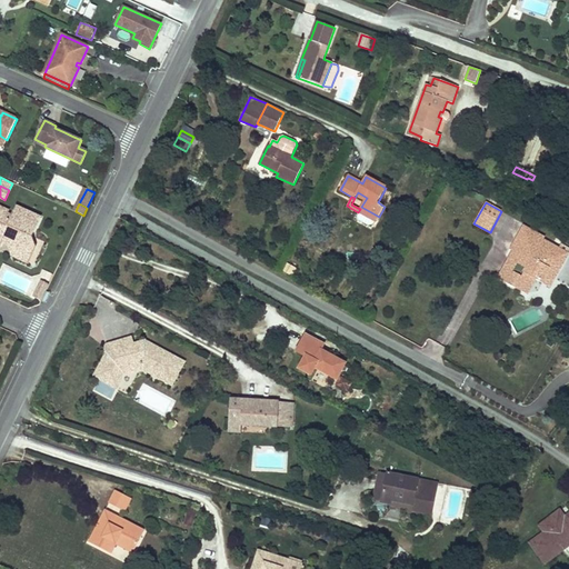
[(32,236),(40,218),(17,207),(12,217),(12,218),(9,219),(6,218),(7,215),(8,211),(0,207),(0,245),(2,240),(3,238),(10,240),(8,243),(11,251),(25,258),(29,249),(36,247),(32,236)]
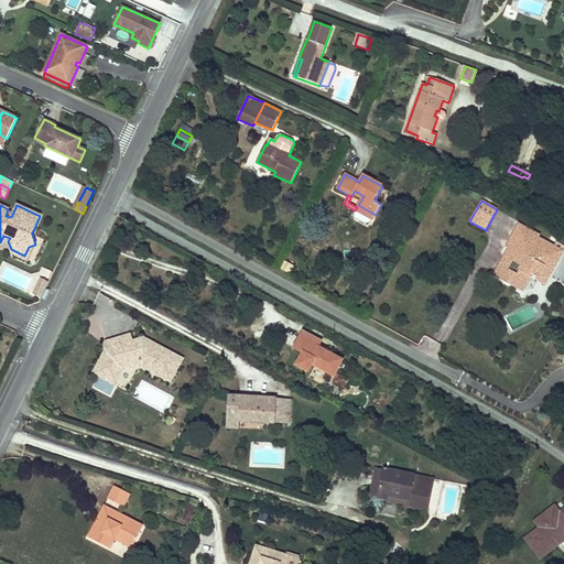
[(372,219),(376,215),(358,205),(357,207),(355,210),(356,210),(355,215),(356,219),(366,224),(369,223),(372,219)]
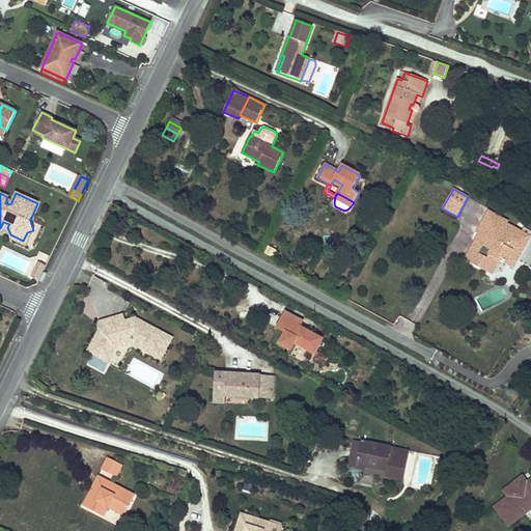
[(516,260),(530,234),(530,232),(524,229),(522,232),(507,224),(508,223),(488,213),(477,233),(479,234),(484,238),(481,245),(476,241),(465,260),(492,275),(500,261),(504,263),(509,256),(516,260)]
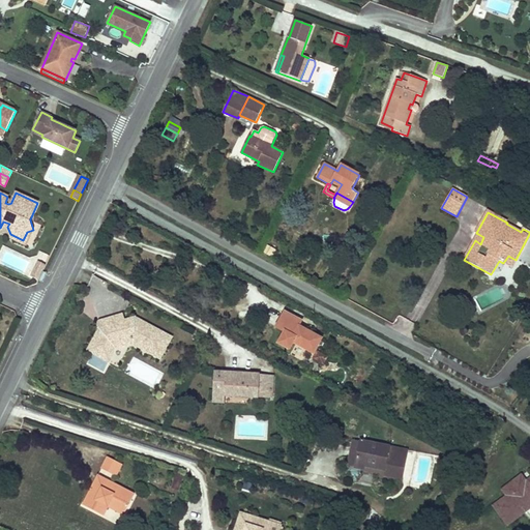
[(26,245),(33,230),(27,232),(23,240),(10,234),(11,238),(26,245)]
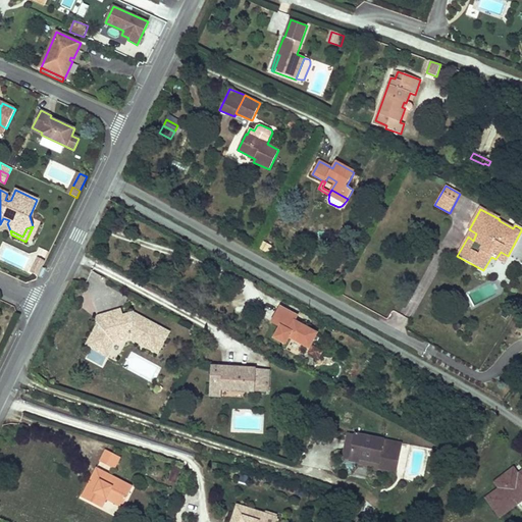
[(473,241),(476,233),(471,230),(468,237),(473,241)]
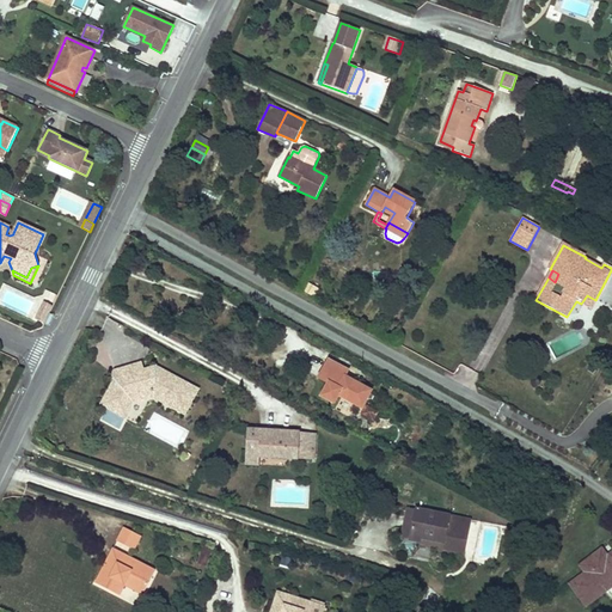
[(313,297),(318,288),(307,282),(303,291),(313,297)]
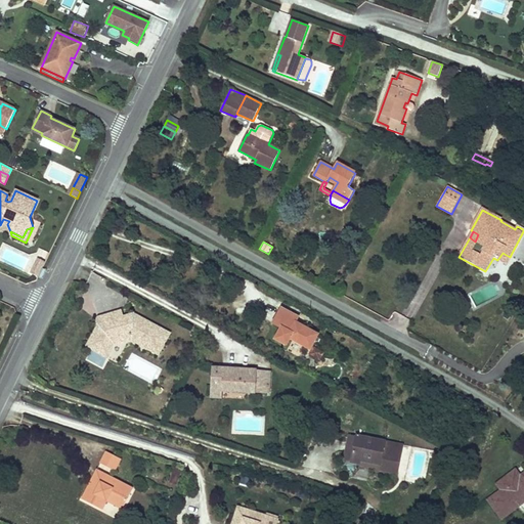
[(506,264),(510,257),(503,253),(497,260),(506,264)]
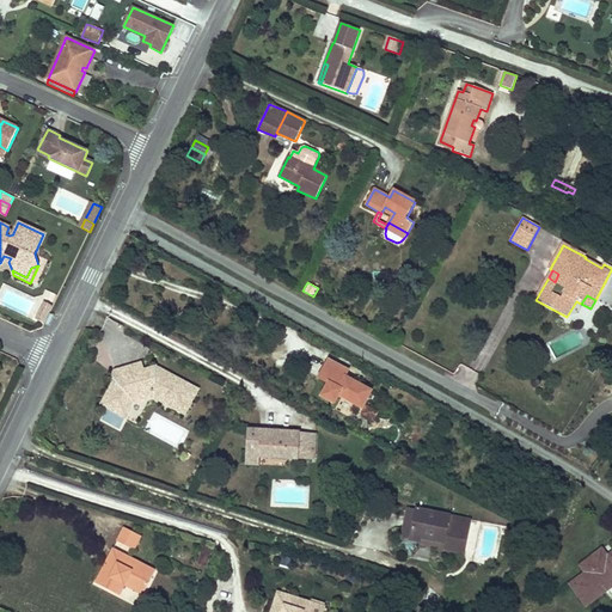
[(53,305),(44,301),(36,318),(43,323),(53,305)]
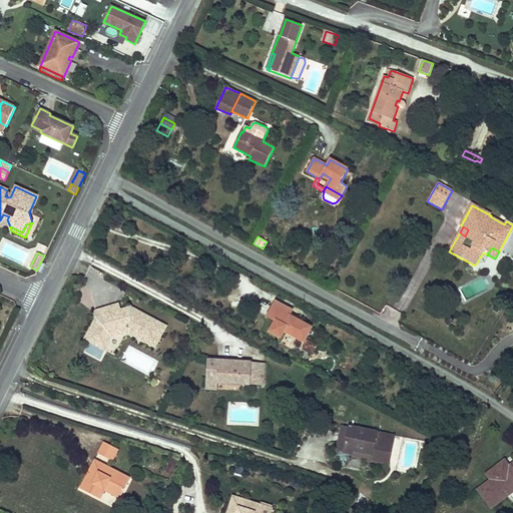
[(312,328),(289,317),(292,311),(276,303),(269,318),(277,322),(271,333),(281,338),(284,332),(305,342),(312,328)]
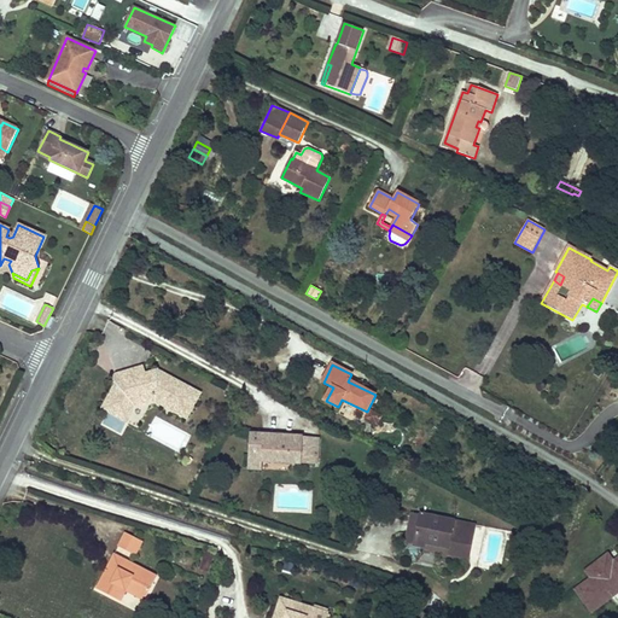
[(146,374),(144,367),(135,369),(138,378),(146,374)]
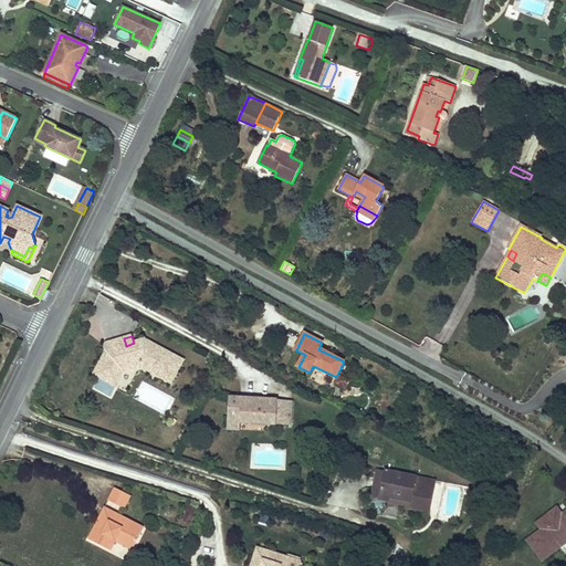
[(182,360),(145,339),(134,343),(126,346),(124,338),(106,344),(104,348),(107,352),(95,374),(102,377),(116,386),(119,379),(116,377),(121,368),(124,373),(142,366),(171,383),(182,360)]
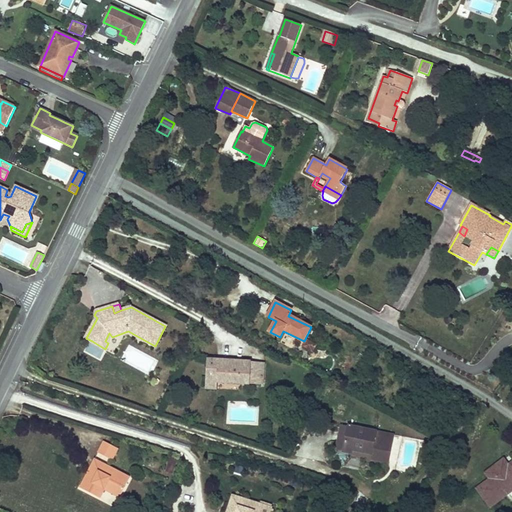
[(100,358),(105,349),(92,341),(86,351),(100,358)]
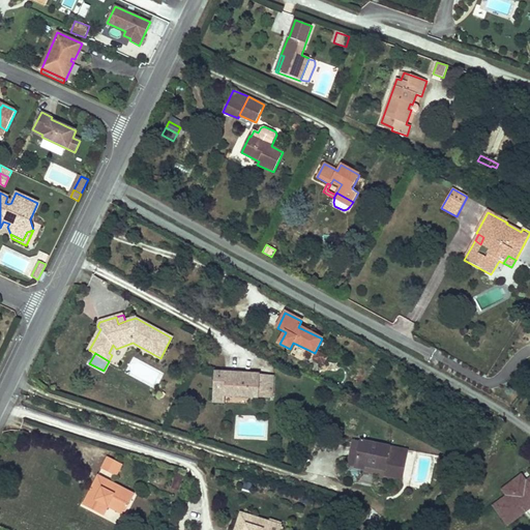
[(271,399),(272,376),(230,374),(230,376),(226,376),(226,373),(214,373),(213,391),(224,392),(224,395),(225,395),(271,399)]
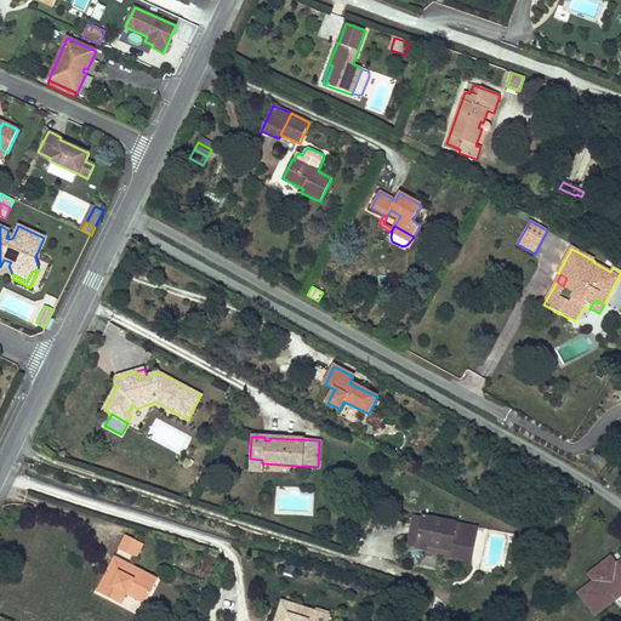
[(263,472),(263,463),(262,463),(262,460),(250,459),(250,471),(263,472)]
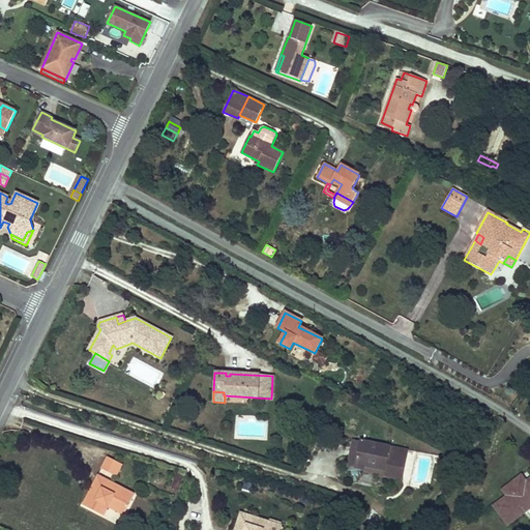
[(355,468),(361,441),(353,440),(348,467),(355,468)]
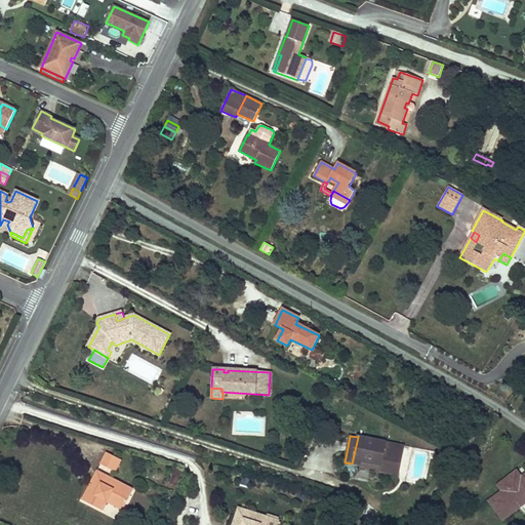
[(381,466),(386,443),(358,437),(352,463),(361,466),(362,466),(362,462),(381,466)]
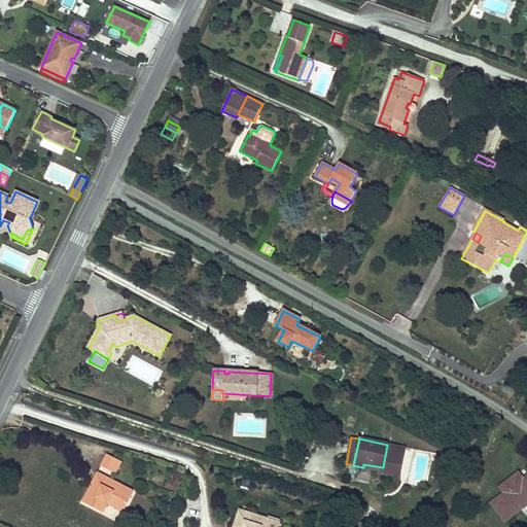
[(398,478),(405,449),(387,445),(383,467),(363,464),(363,467),(362,467),(362,469),(398,478)]
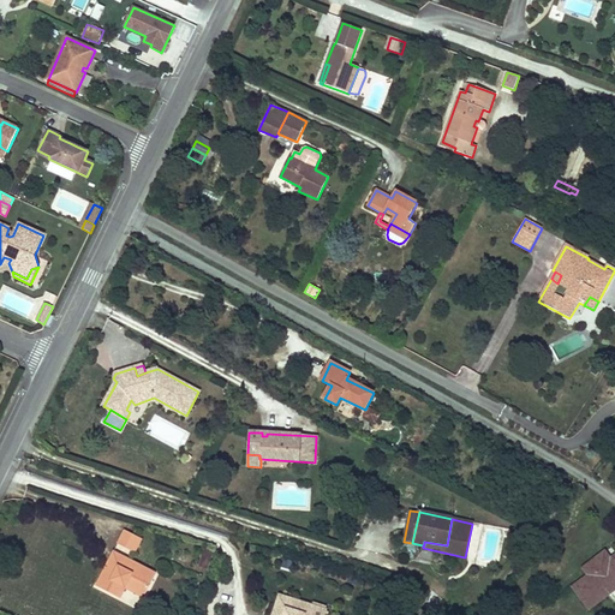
[(135,553),(142,539),(125,531),(118,544),(135,553)]
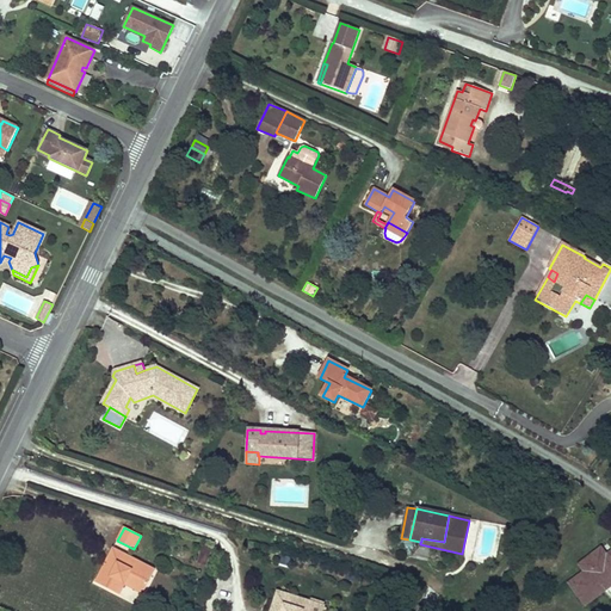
[(207,563),(211,547),(204,544),(199,561),(207,563)]
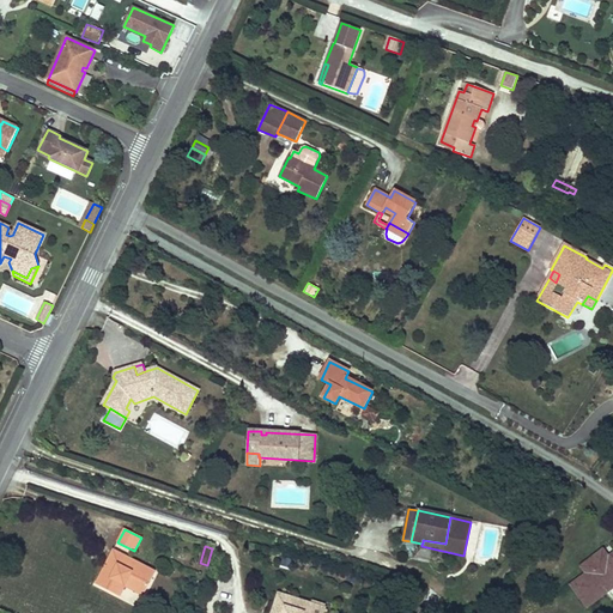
[(156,572),(114,550),(96,584),(116,594),(123,580),(146,592),(156,572)]
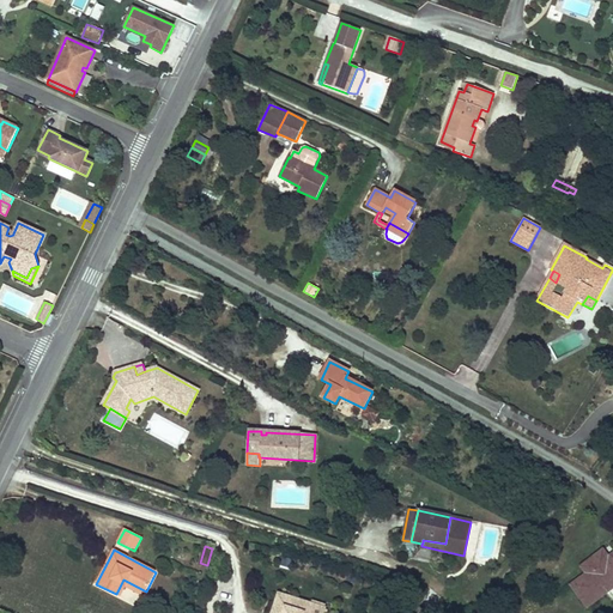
[(608,558),(604,551),(596,556),(604,565),(607,562),(606,559),(608,558)]
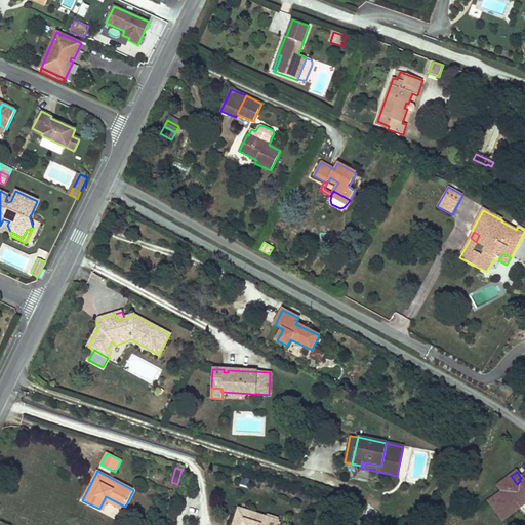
[(524,475),(521,478),(519,479),(520,481),(517,484),(511,476),(498,485),(502,491),(489,501),(503,520),(524,503),(524,475)]
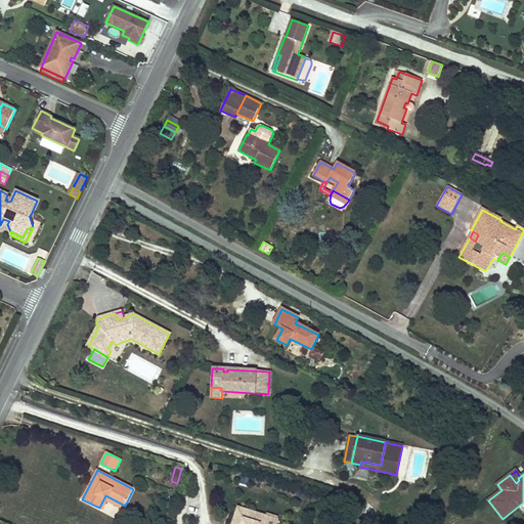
[(125,506),(105,495),(99,508),(102,510),(106,501),(123,509),(125,506)]
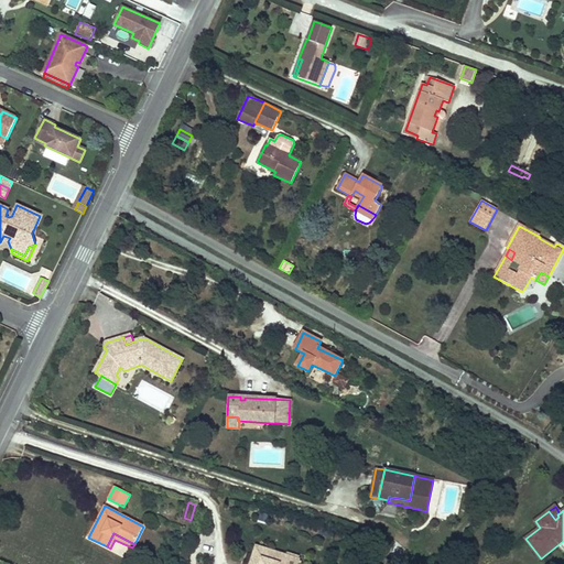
[(128,559),(132,550),(115,542),(110,551),(128,559)]
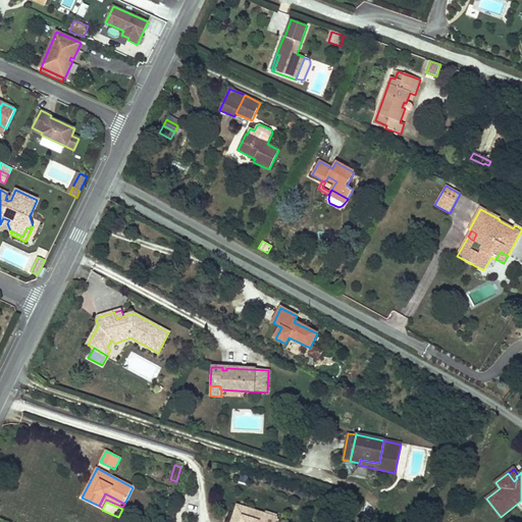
[(276,521),(277,518),(276,518),(264,514),(238,506),(231,521),(276,521)]
